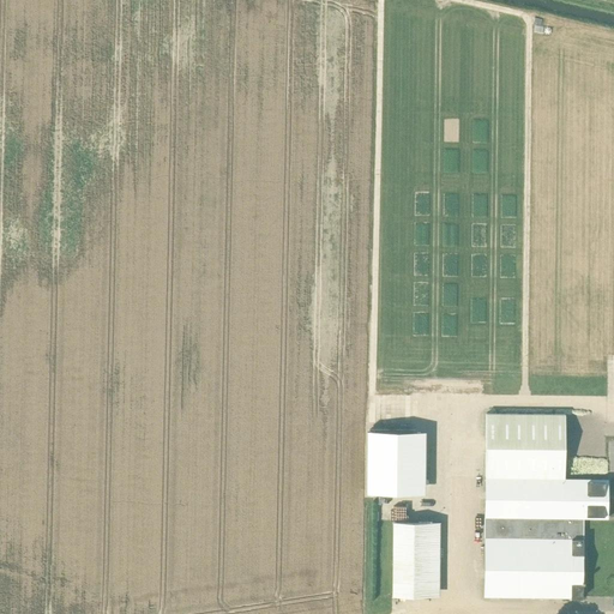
[(564,414),(485,414),(483,477),(565,479),(564,414)]
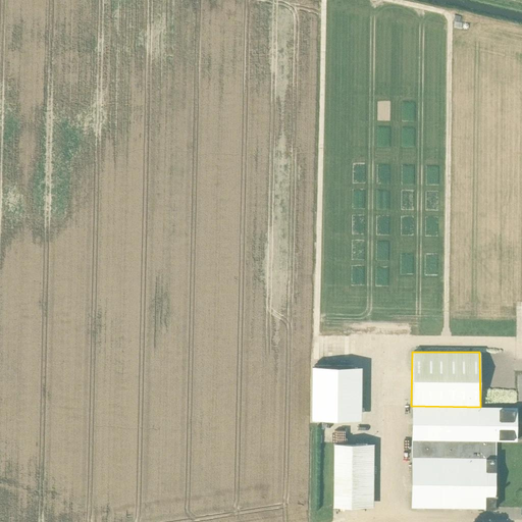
[(312,366),(311,419),(361,419),(361,367),(312,366)]
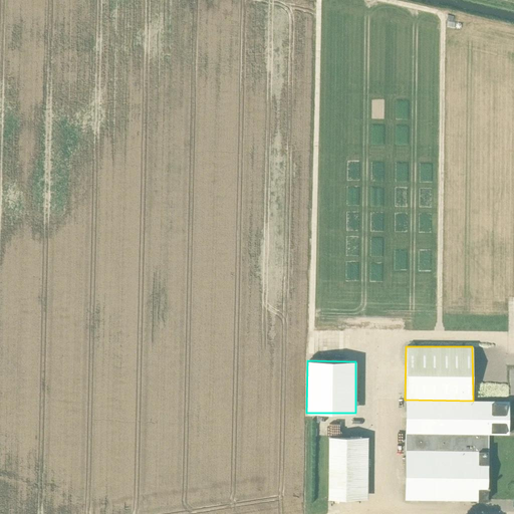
[(473,401),(405,400),(405,450),(488,451),(488,435),(508,435),(509,401),(473,401)]
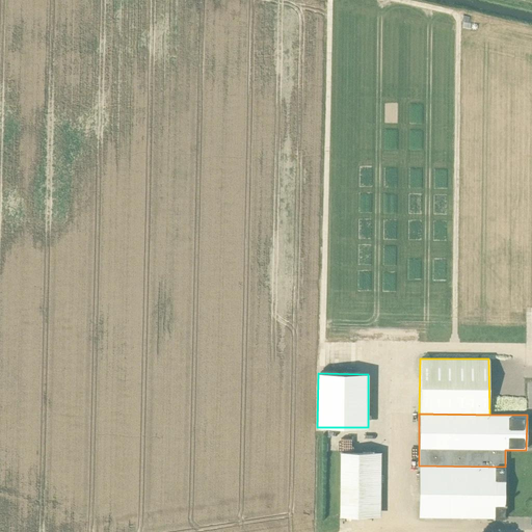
[(380,519),(380,454),(340,454),(339,519),(380,519)]
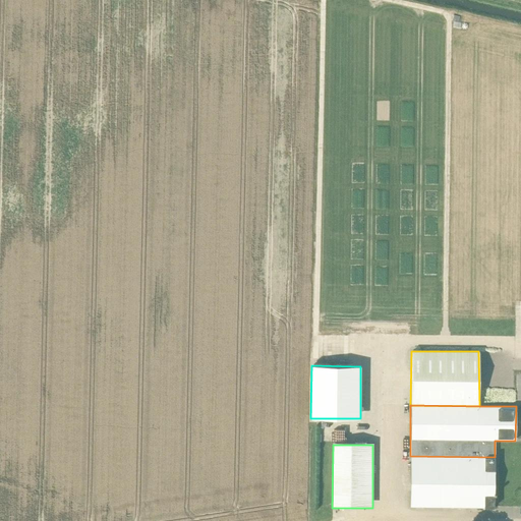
[(495,457),(410,456),(410,506),(494,506),(495,457)]
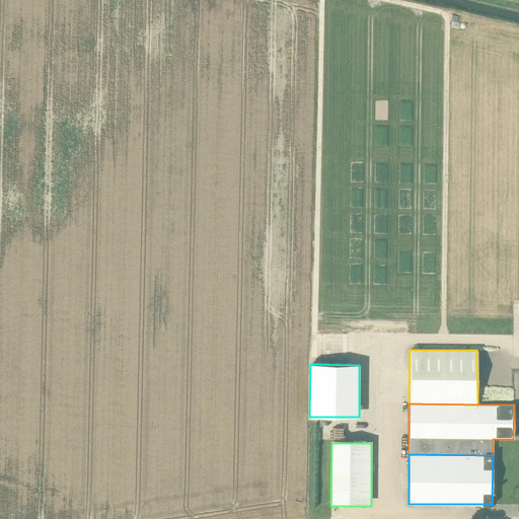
All buildings are outlined.
